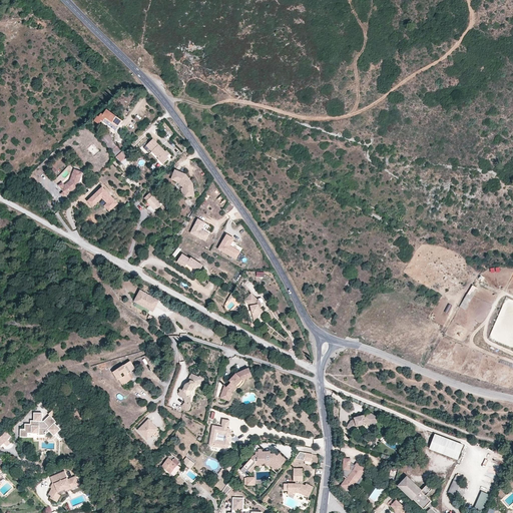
[(98,116),(94,121),(99,124),(102,121),(116,130),(118,126),(119,127),(123,121),(111,112),(107,109),(103,114),(101,113),(99,117),(98,116)]
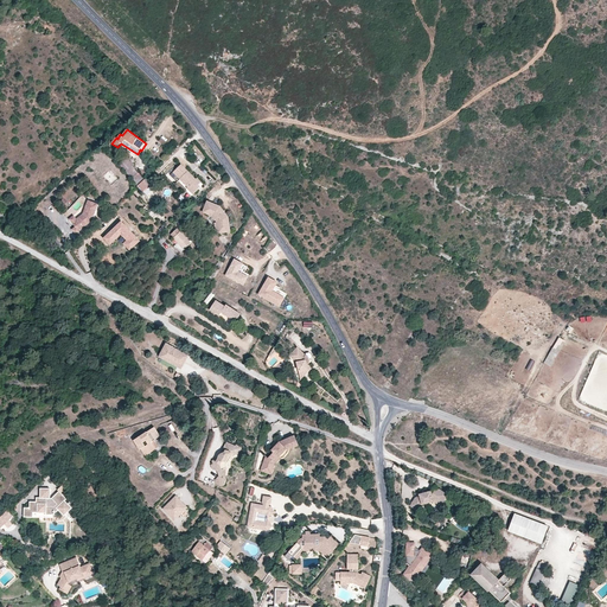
[(126,158),(120,165),(138,186),(145,180),(139,172),(138,173),(133,167),(134,165),(126,158)]
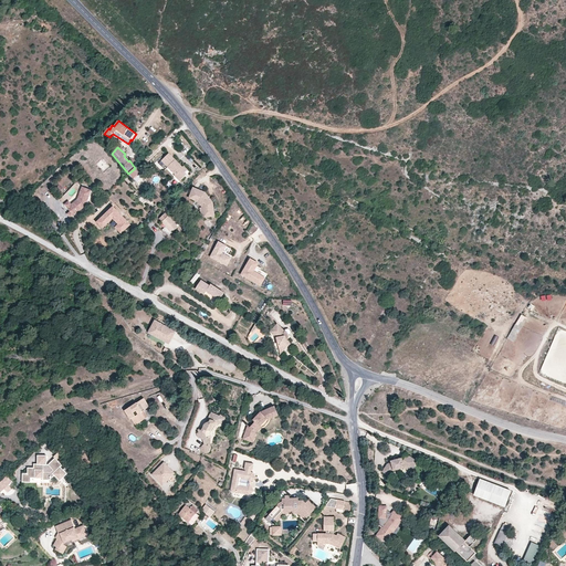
[(161,160),(168,168),(176,160),(169,153),(161,160)]
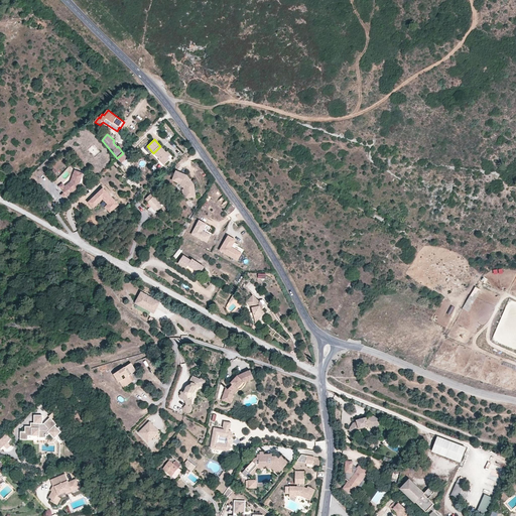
[(160,146),(153,153),(160,159),(161,159),(165,164),(172,157),(167,152),(166,153),(160,146)]
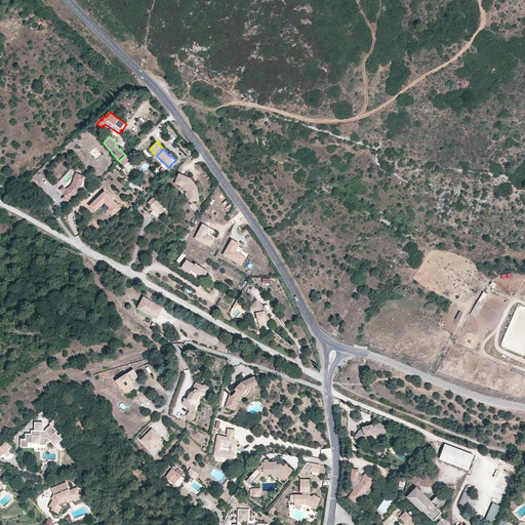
[(125,156),(119,161),(124,167),(130,162),(125,156)]
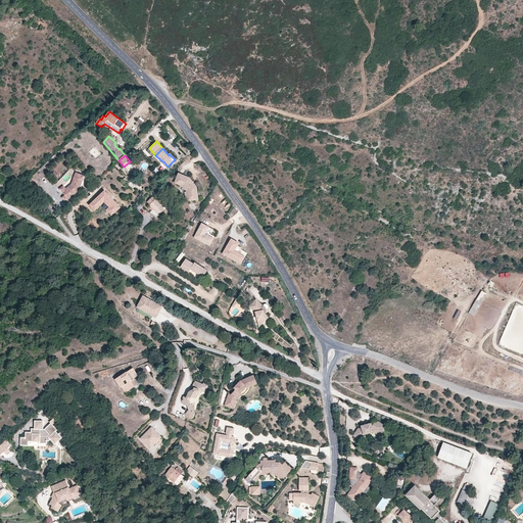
[(84,177),(76,174),(73,182),(75,183),(74,186),(70,185),(63,192),(66,196),(63,199),(66,202),(80,190),(84,177)]
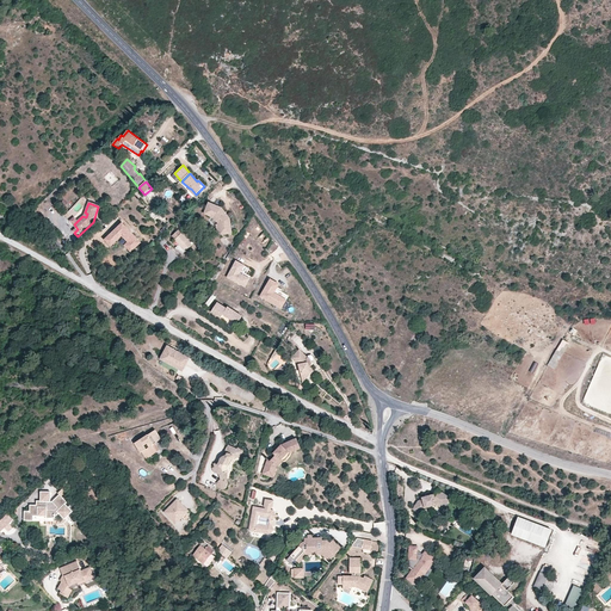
[(214,217),(218,223),(217,226),(218,236),(230,235),(229,221),(220,209),(217,209),(216,210),(213,208),(214,207),(208,204),(203,215),(209,218),(210,216),(214,217)]
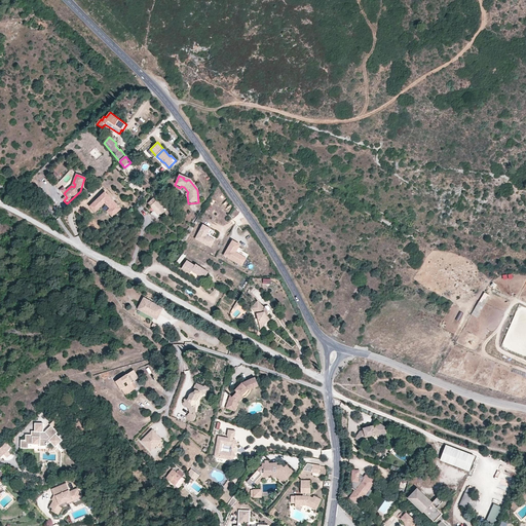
[(106,191),(90,207),(96,212),(105,202),(110,209),(116,214),(121,209),(106,191)]
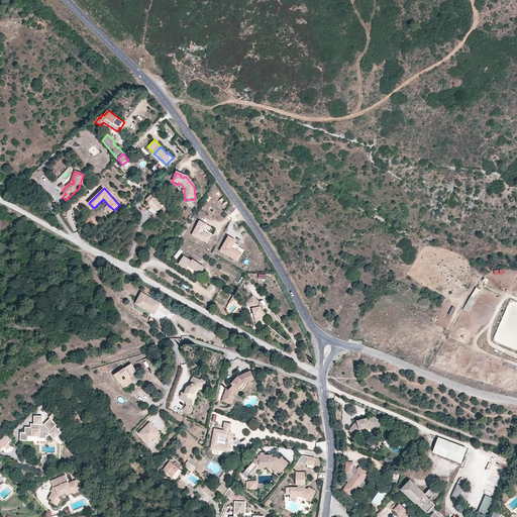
[(150,195),(144,200),(157,212),(162,207),(150,195)]
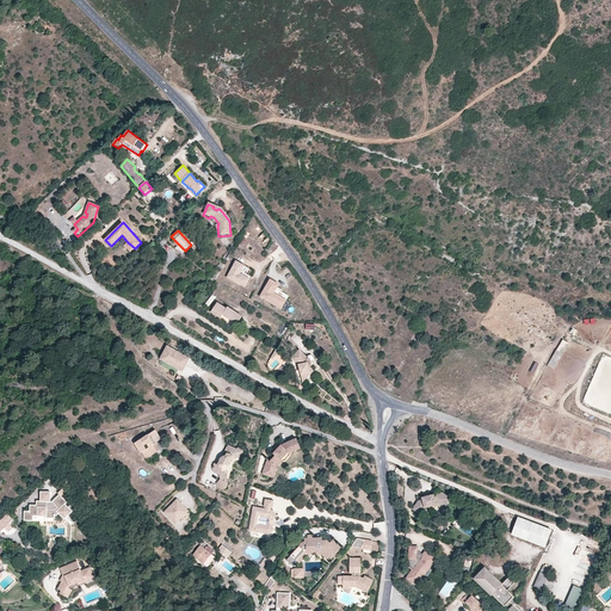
[(135,248),(128,242),(124,245),(131,252),(135,248)]
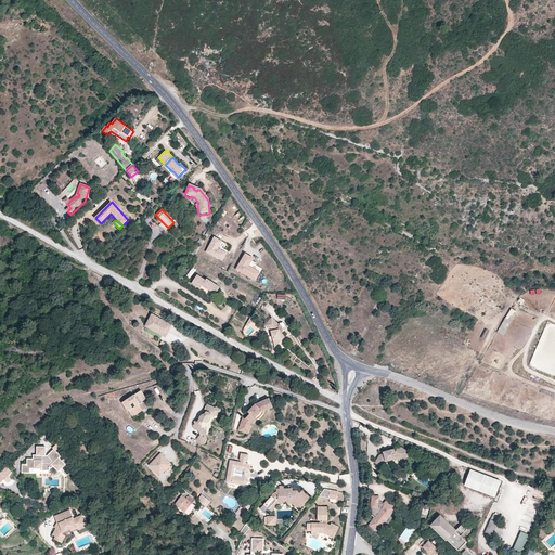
[(221,242),(215,239),(206,253),(222,261),(226,256),(221,254),(222,252),(218,248),(221,242)]
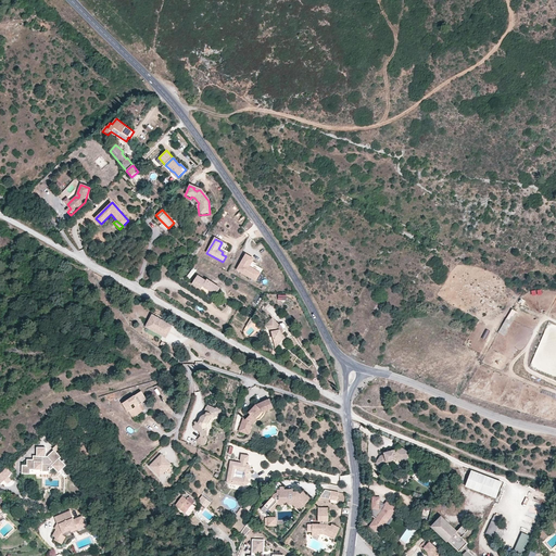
[(254,258),(244,253),(236,269),(256,281),(262,273),(250,266),(254,258)]
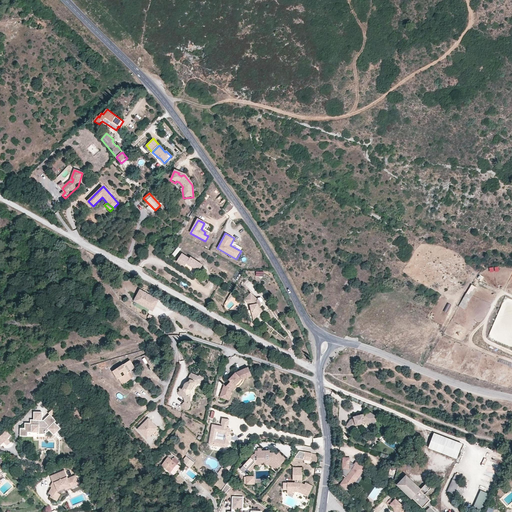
[(181,254),(176,262),(184,267),(186,264),(194,270),(196,268),(199,270),(202,266),(190,258),(189,259),(181,254)]
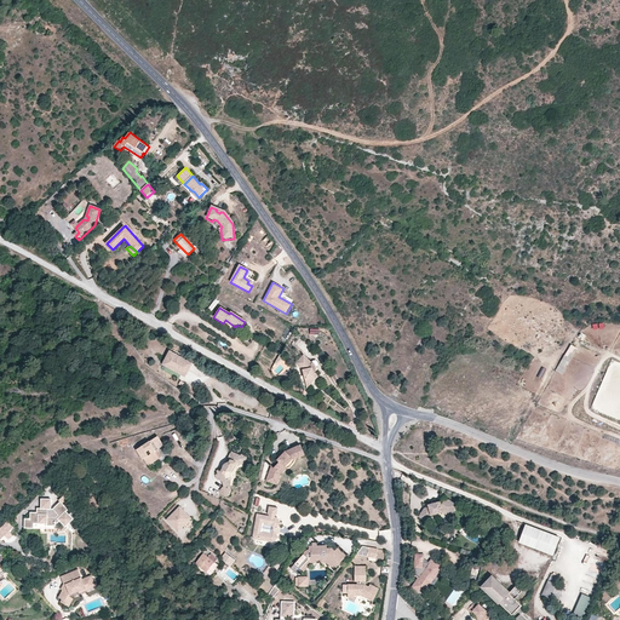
[(567,342),(560,354),(563,356),(555,369),(562,374),(577,348),(567,342)]
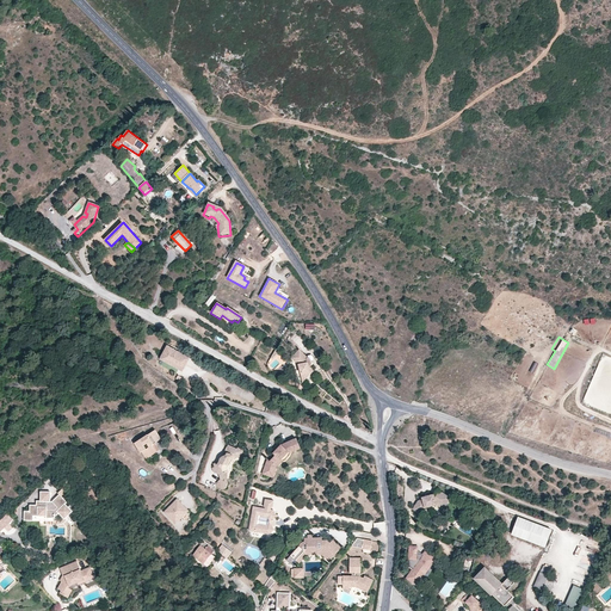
[(185,356),(167,345),(160,359),(165,362),(166,360),(179,368),(185,356)]
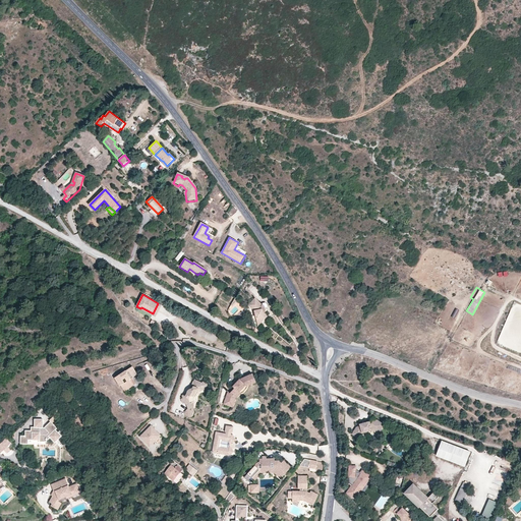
[(263,305),(256,298),(249,305),(255,311),(257,319),(261,320),(263,322),(269,316),(265,311),(268,311),(267,308),(266,305),(265,304),(263,305)]
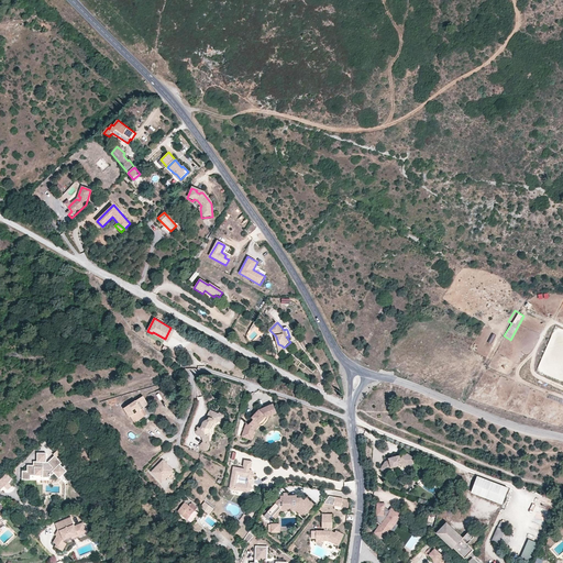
[(153,332),(152,333),(167,342),(175,330),(170,328),(165,339),(153,332)]
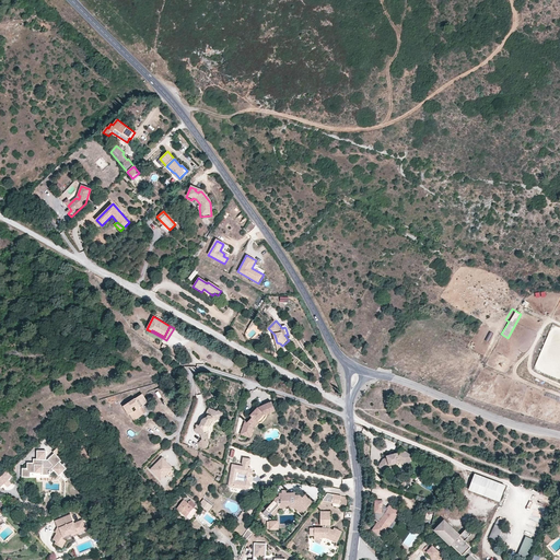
[(136,398),(124,406),(129,415),(130,415),(135,420),(147,412),(149,416),(154,412),(143,394),(136,398)]
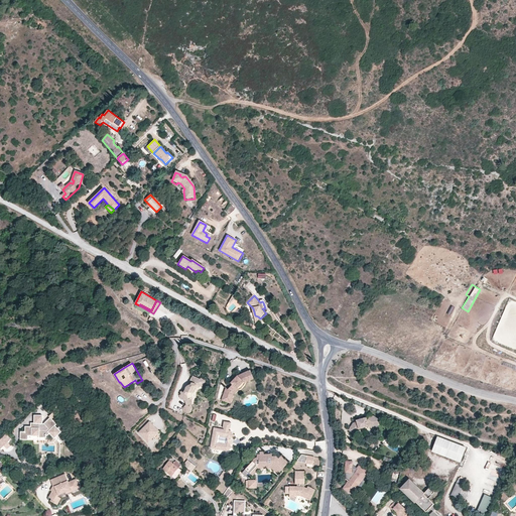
[(250,370),(237,376),(240,378),(245,376),(247,381),(254,378),(250,370)]
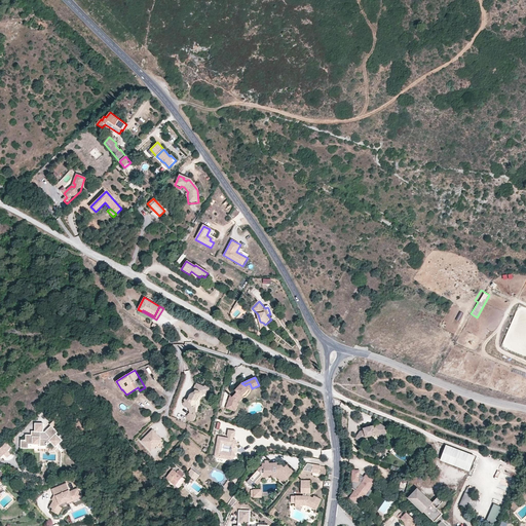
[(241,383),(237,388),(235,389),(237,391),(232,397),(230,395),(225,407),(234,410),(236,404),(242,397),(241,396),(248,388),(249,389),(252,388),(250,383),(245,385),(241,383)]
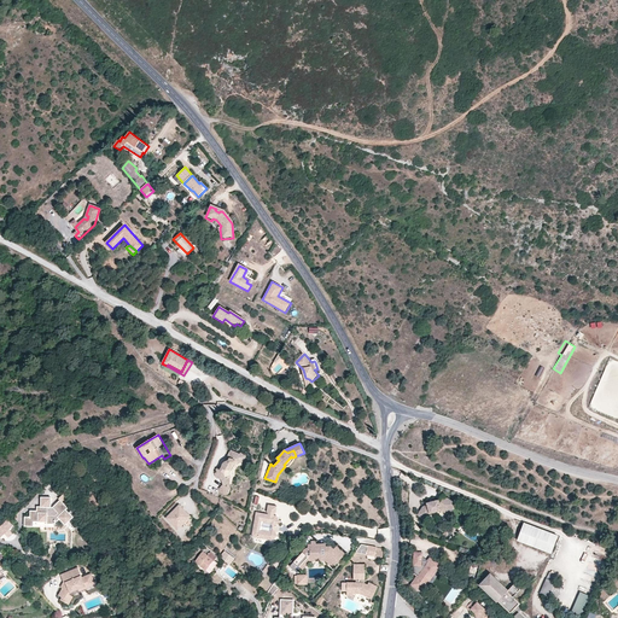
[(232,466),(234,467),(235,467),(238,465),(239,464),(242,464),(245,458),(240,454),(239,455),(231,452),(231,453),(229,453),(226,461),(226,462),(225,462),(223,464),(222,465),(222,467),(220,470),(217,468),(216,468),(217,472),(215,473),(216,478),(219,479),(220,478),(222,482),(227,479),(227,478),(231,477),(231,472),(229,470),(232,466)]
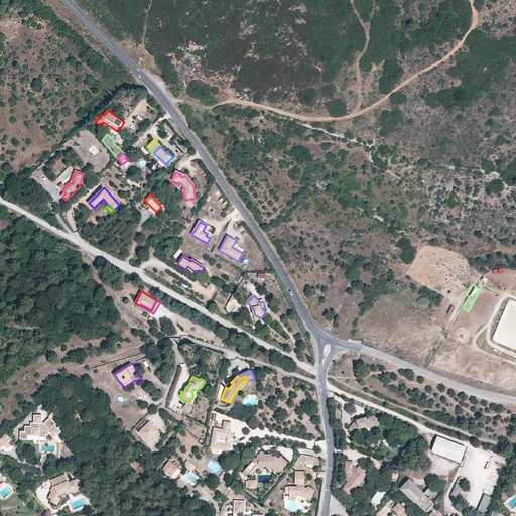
[(186,405),(186,404),(182,408),(183,409),(183,411),(188,414),(189,413),(190,412),(191,411),(191,410),(192,409),(191,406),(188,405),(186,405)]
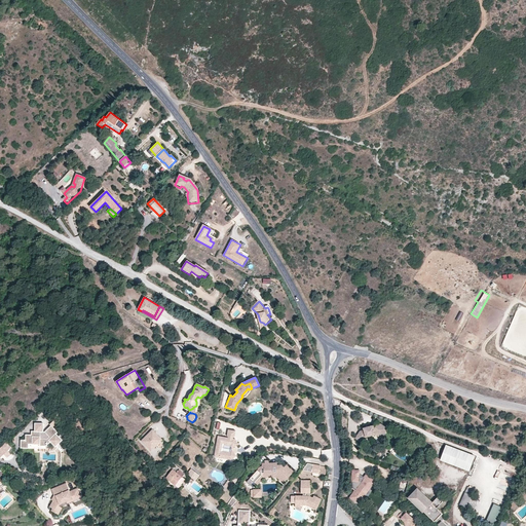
[(383,430),(385,426),(377,421),(374,424),(365,428),(365,429),(361,430),(357,438),(364,442),(367,437),(376,434),(382,438),(385,431),(383,430)]
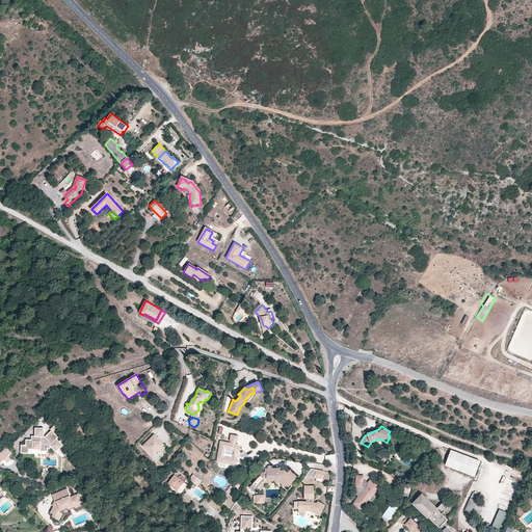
[(27,439),(27,445),(29,445),(29,448),(30,448),(41,448),(41,450),(48,450),(48,448),(50,448),(52,446),(57,451),(59,449),(63,445),(57,437),(59,436),(53,430),(46,436),(50,441),(49,443),(42,443),(42,435),(45,435),(45,428),(36,427),(36,435),(33,439),(27,439)]
